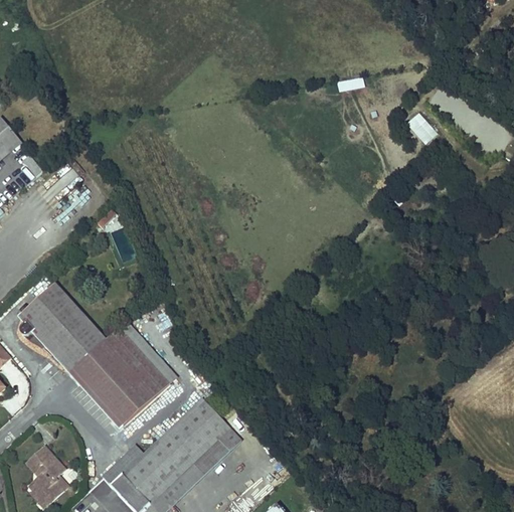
[(339,93),(365,87),(363,75),(337,81),(339,93)]
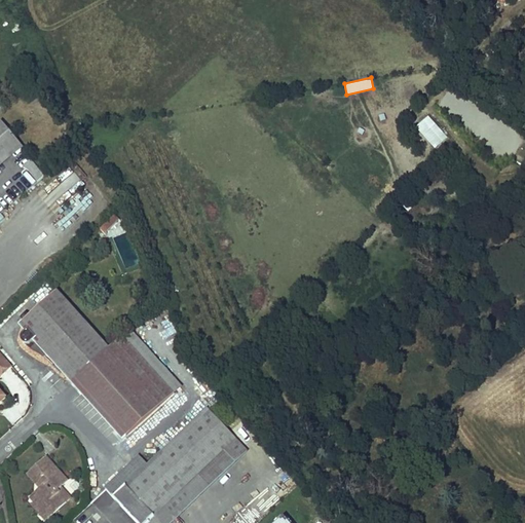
[(435,147),(448,136),(428,114),(415,125),(435,147)]
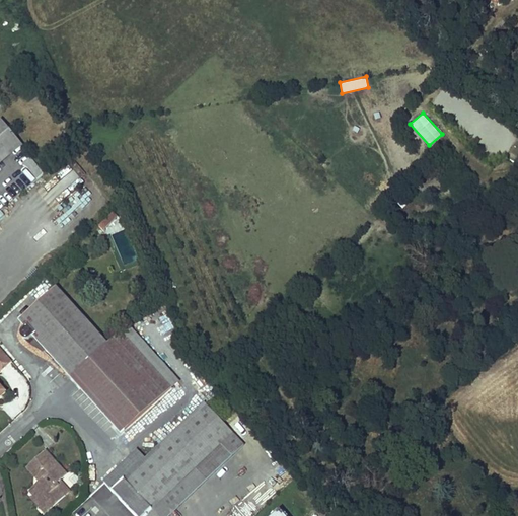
[(0,152),(17,139),(0,120),(0,152)]
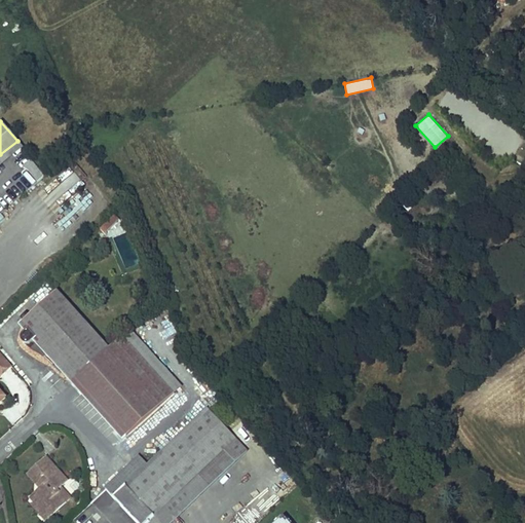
[(0,163),(22,147),(17,141),(0,154),(0,163)]
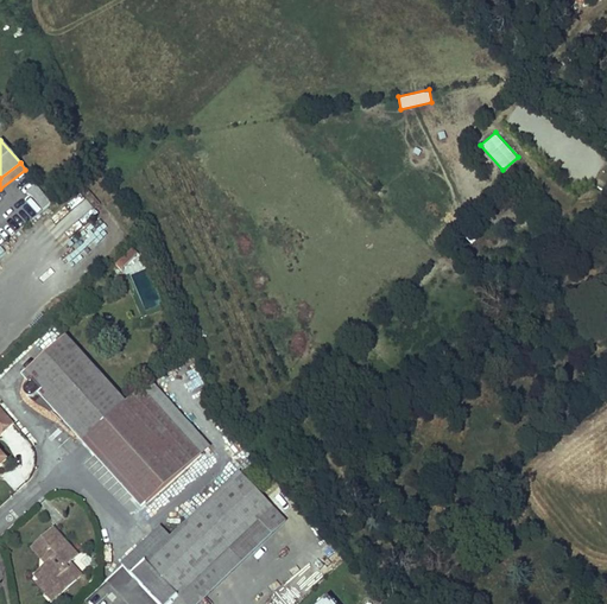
[(132,246),(124,254),(127,259),(128,260),(138,252),(132,246)]
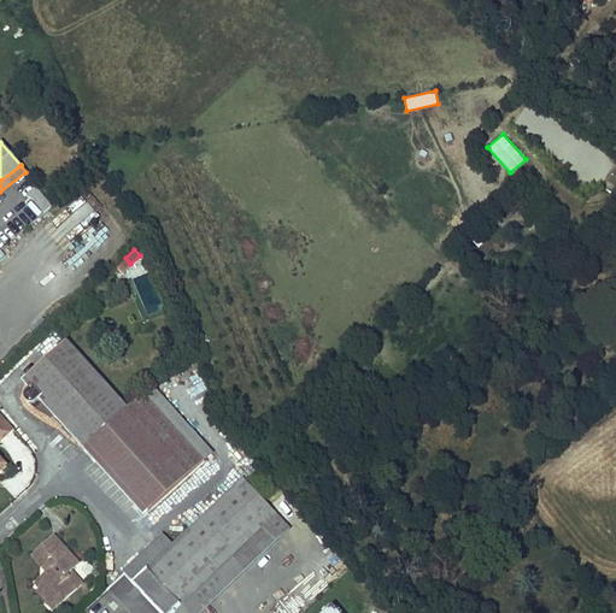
[(125,265),(129,263),(125,258),(117,265),(122,271),(127,266),(125,265)]
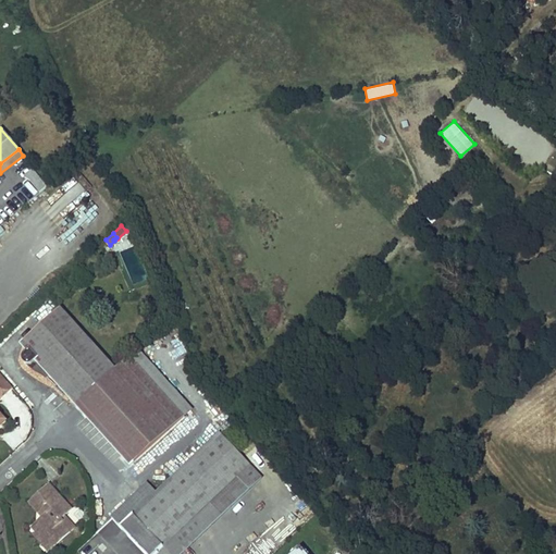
[(133,244),(121,248),(133,281),(145,275),(133,244)]
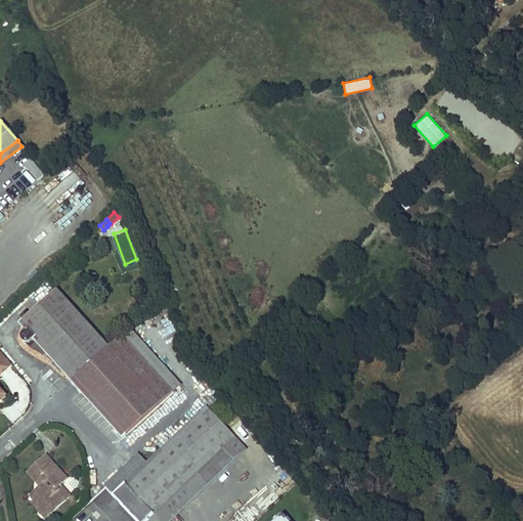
[(125,434),(174,390),(122,333),(109,345),(56,288),(22,319),(28,327),(23,331),(22,333),(23,336),(25,339),(27,340),(29,340),(31,340),(36,335),(39,339),(34,343),(44,354),(49,350),(84,388),(125,434)]
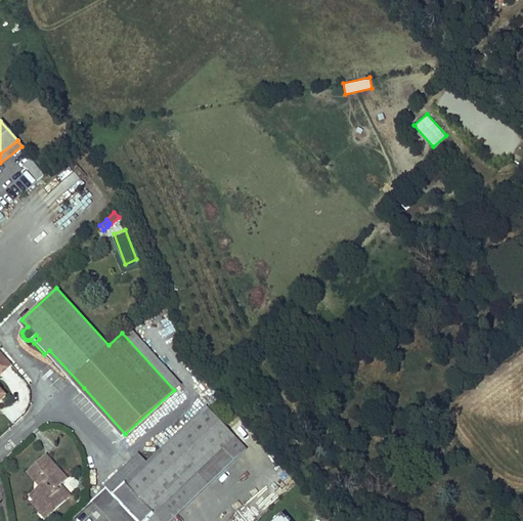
[(130,326),(122,333),(174,390),(182,383),(130,326)]
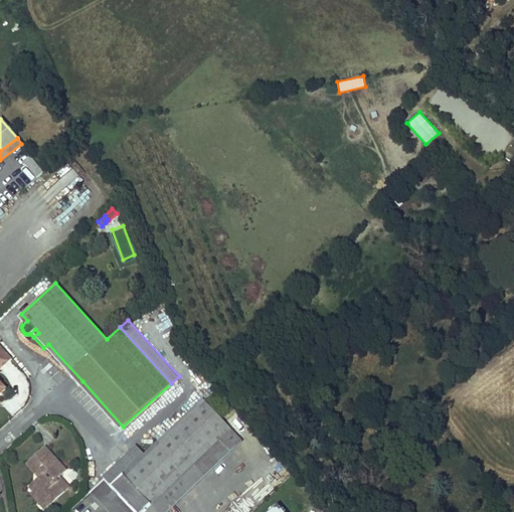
[(0,367),(12,357),(0,344),(0,367)]
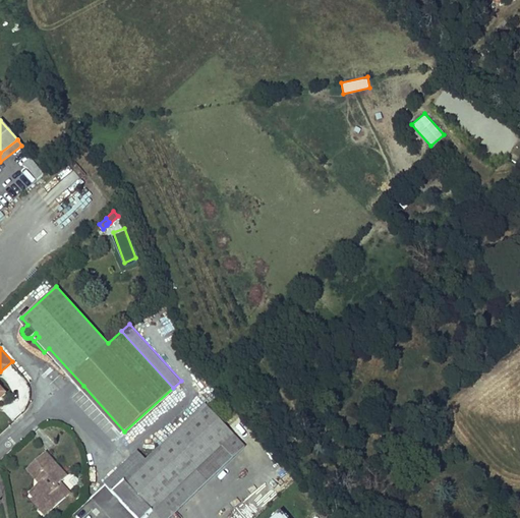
[(211,409),(220,400),(214,394),(205,403),(211,409)]
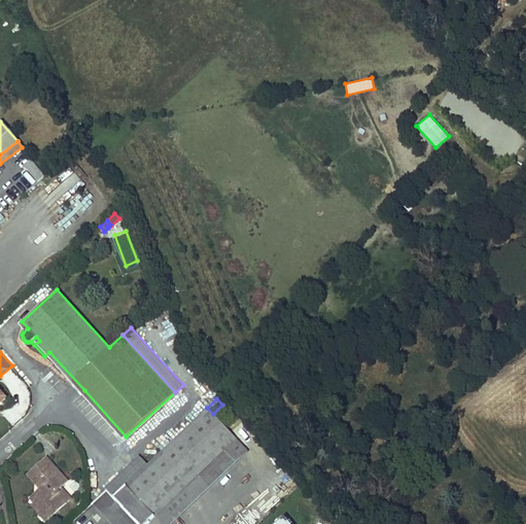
[(233,416),(222,405),(213,414),(223,424),(233,416)]
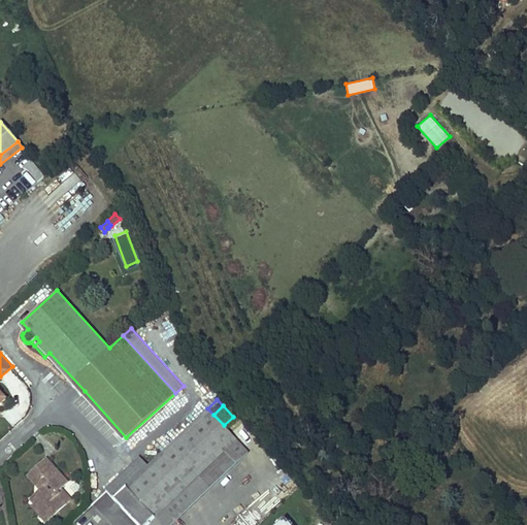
[(139,456),(105,488),(138,524),(164,524),(155,514),(203,469),(236,438),(224,425),(213,415),(207,408),(149,464),(139,456)]
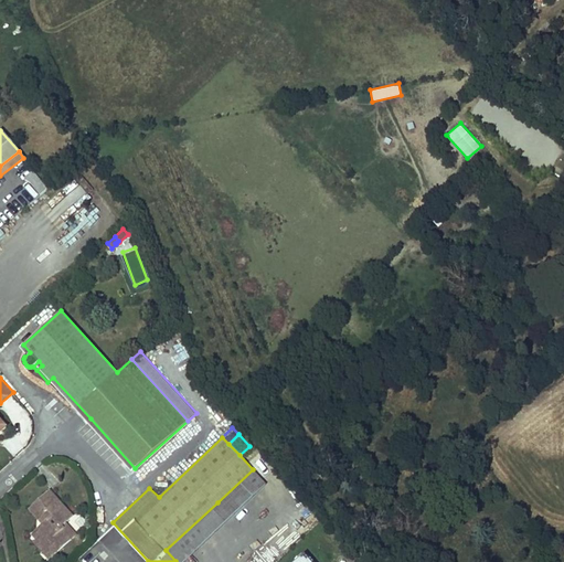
[(178,561),(264,481),(253,469),(217,502),(166,550),(176,561),(178,561)]
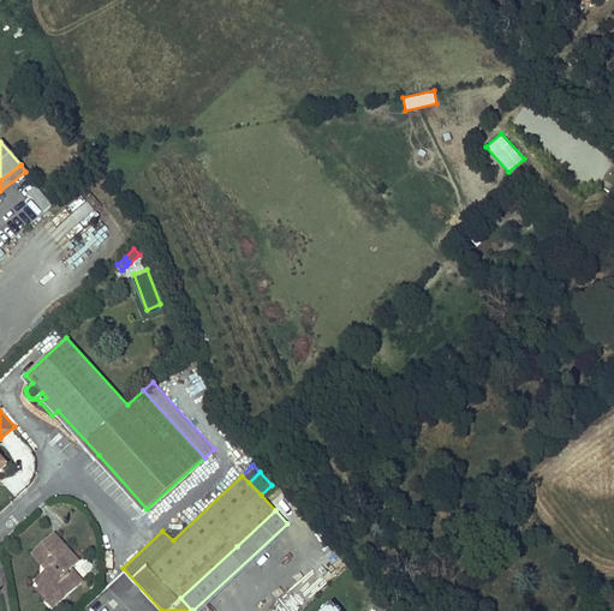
[(77,559),(54,533),(36,549),(51,567),(48,569),(36,580),(41,586),(46,592),(48,591),(58,600),(77,583),(64,568),(67,564),(70,567),(77,559)]
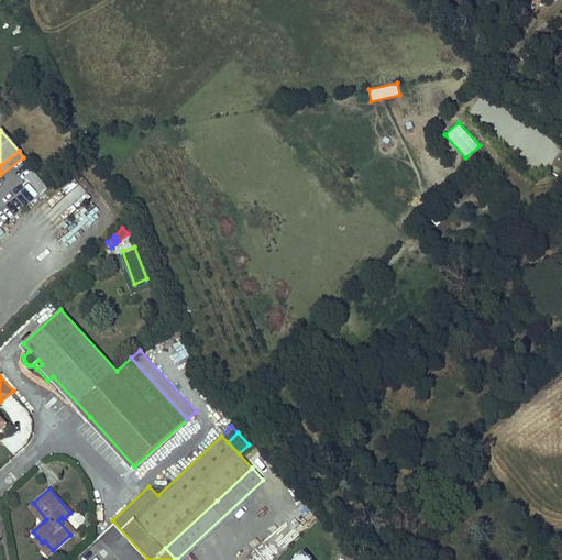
[(46,519),(33,503),(30,505),(44,522),(46,519)]
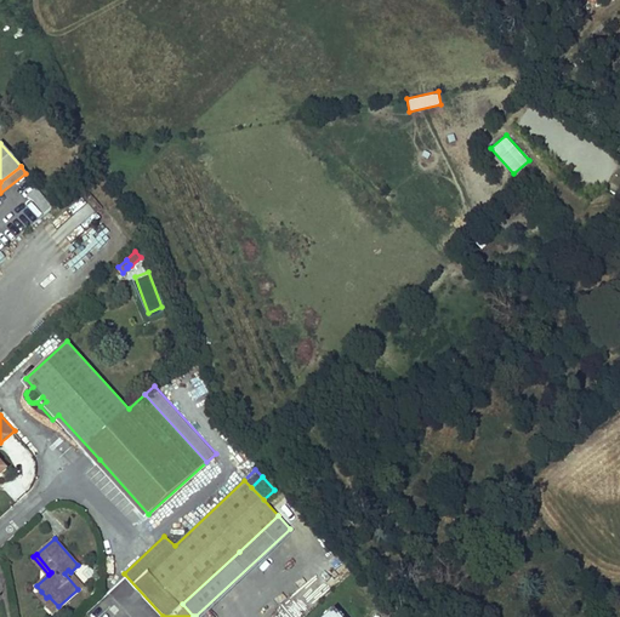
[(86,581),(96,572),(86,561),(77,569),(86,581)]
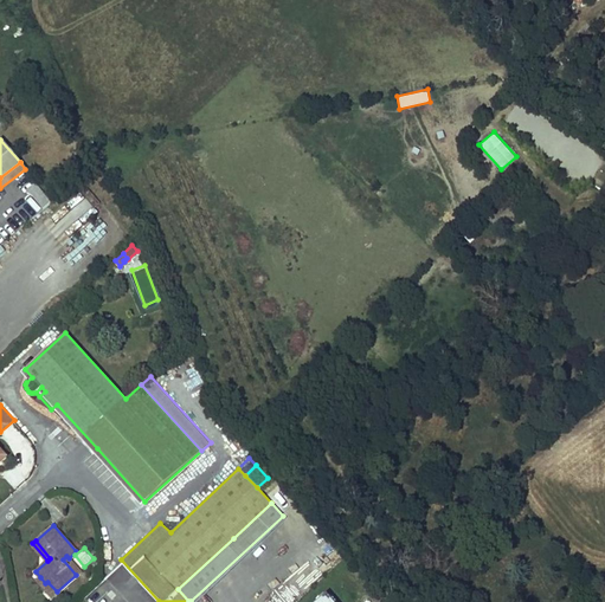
[(81,571),(69,558),(66,556),(63,560),(76,575),(81,571)]
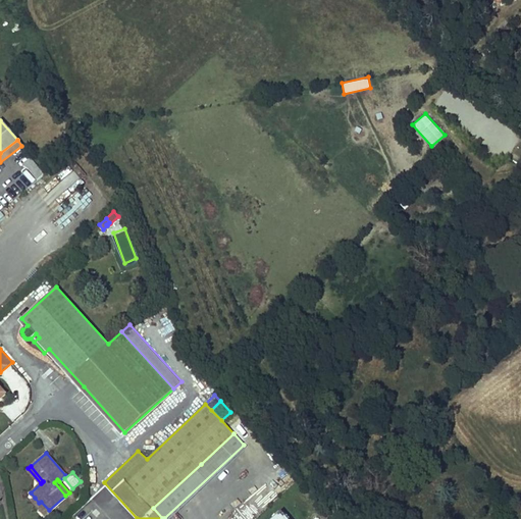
[(39,503),(35,498),(32,500),(44,514),(49,510),(41,502),(39,503)]
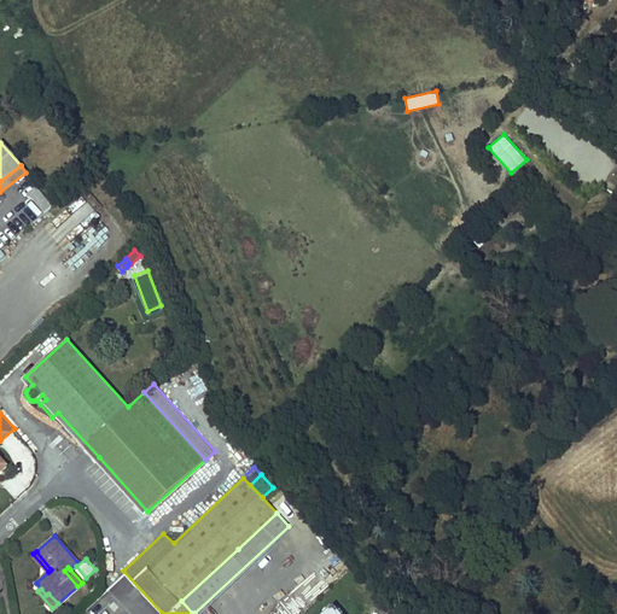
[(95,612),(92,613),(116,613),(99,594),(88,603),(95,612)]
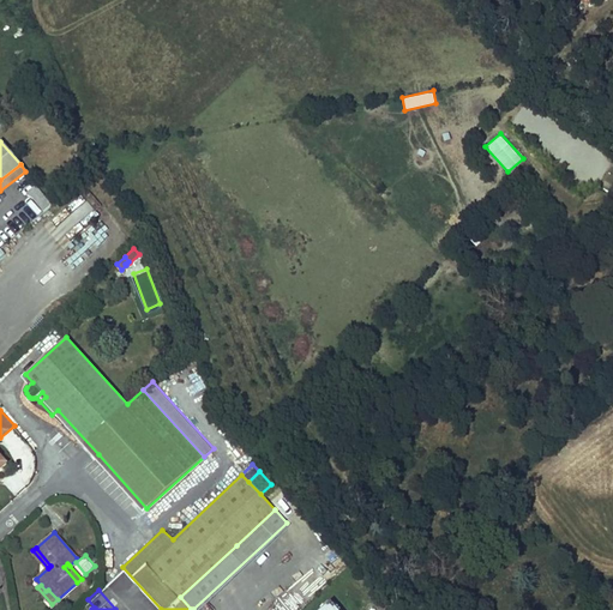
[(91,609),(95,608),(88,599),(84,603),(89,609),(91,609)]
